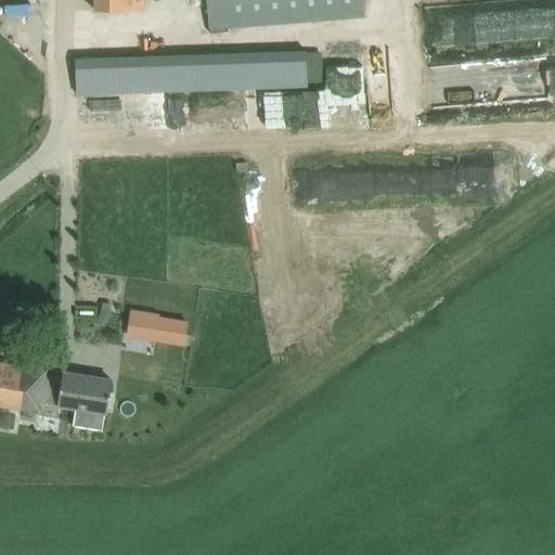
[(94,0),(95,11),(143,10),(143,0),(94,0)]
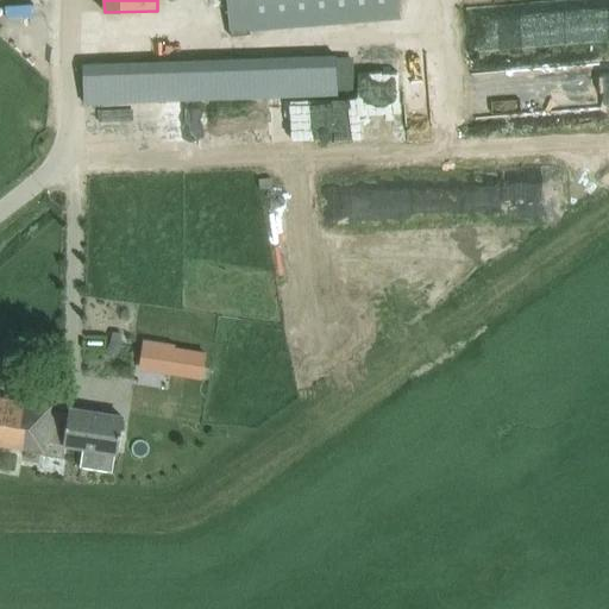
[(227,0),(230,31),(232,31),(232,36),(249,35),(248,30),(401,18),(399,0),(227,0)]
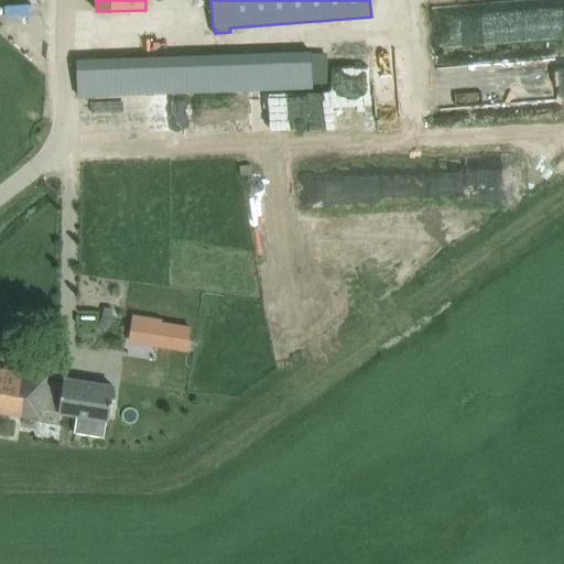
[(100,95),(313,88),(313,84),(328,83),(327,52),(99,60),(77,61),(78,96),(100,95)]
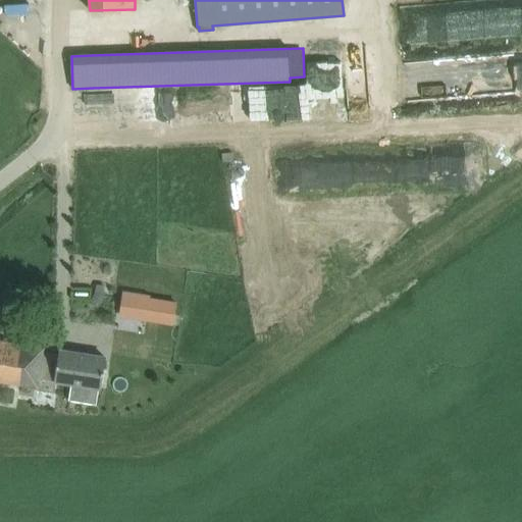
[(172,304),(147,300),(145,317),(149,318),(170,321),(172,304)]
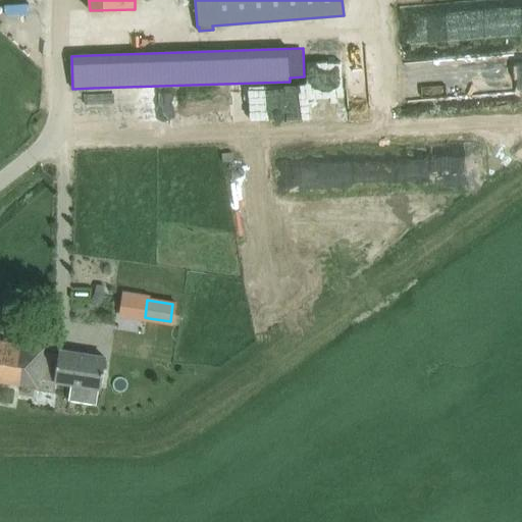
[(0,380),(38,386),(37,389),(53,393),(55,380),(71,383),(69,400),(97,405),(100,387),(102,387),(106,358),(60,351),(59,355),(44,353),(44,349),(0,341),(0,380)]
